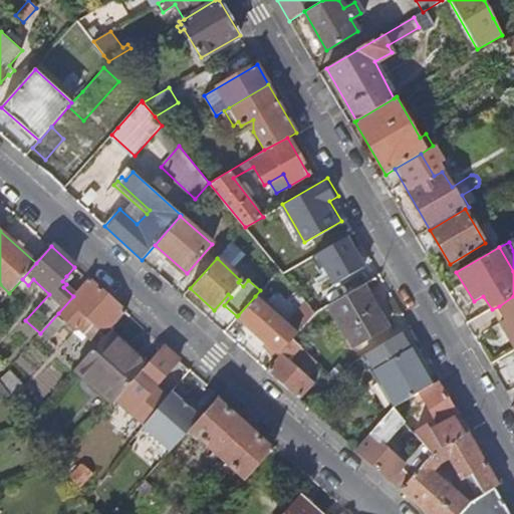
[(362,285),(375,278),(366,262),(338,278),(347,294),(362,285)]
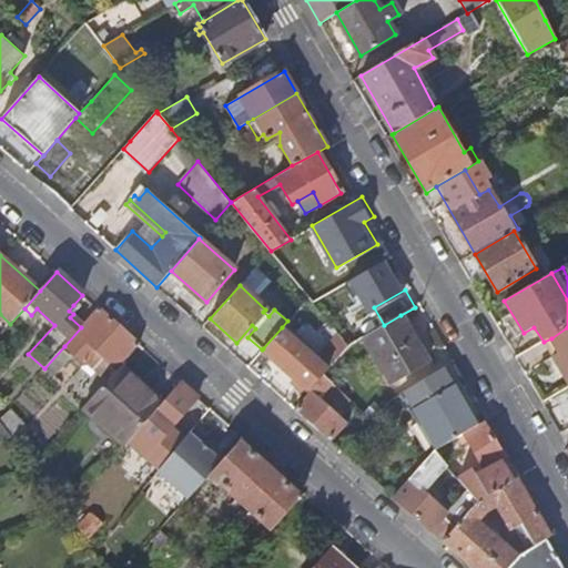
[(362,337),(384,325),(374,307),(363,291),(323,314),(338,333),(348,346),(362,337)]
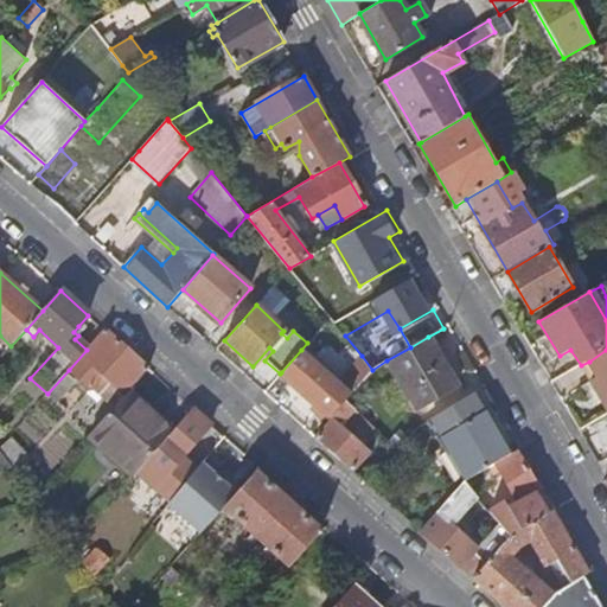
[(93,387),(115,407),(129,391),(148,369),(104,330),(87,350),(69,370),(91,389),(93,387)]
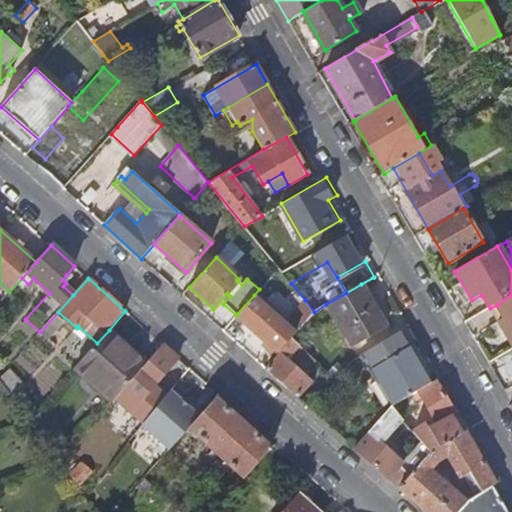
[(385,326),(361,284),(346,293),(326,304),(351,346),(385,326)]
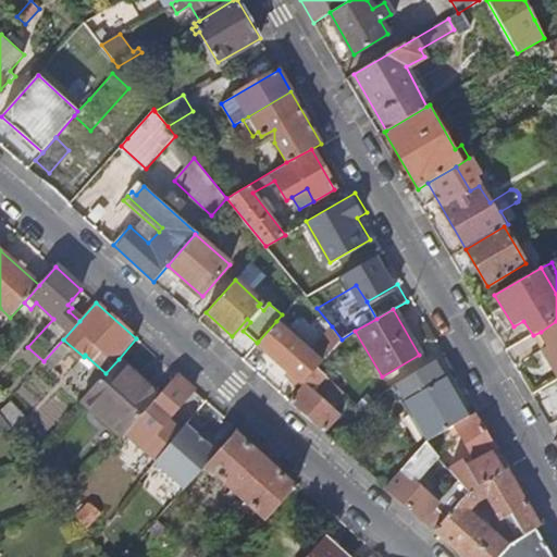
[(276,321),(258,342),(304,383),(317,369),(318,367),(322,362),(342,339),(332,326),(309,351),(276,321)]
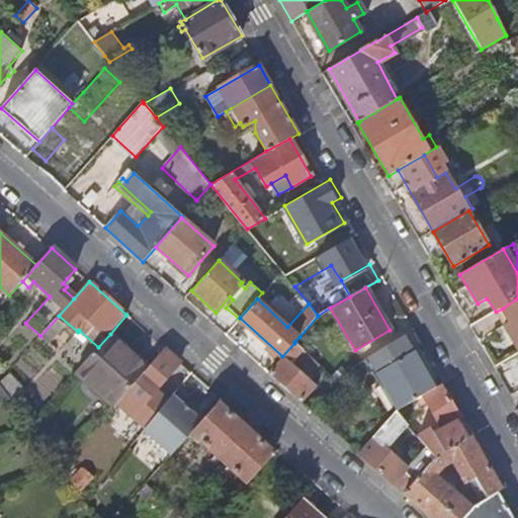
[(517,298),(503,309),(510,321),(505,324),(517,347),(517,298)]
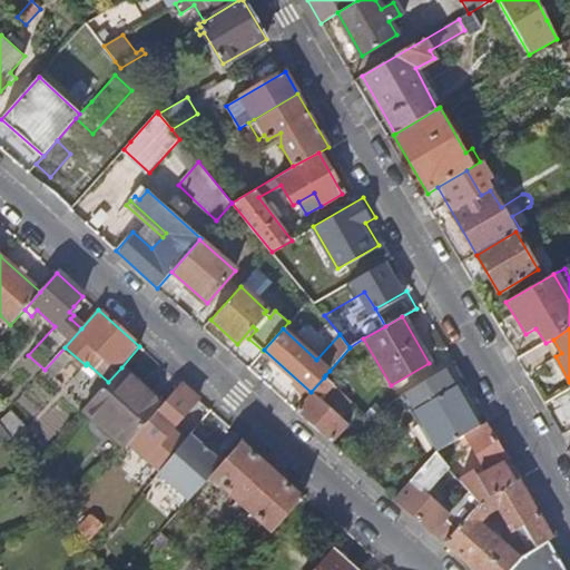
[(136,435),(163,405),(121,367),(108,382),(85,409),(126,446),(128,444),(130,442),(136,435)]
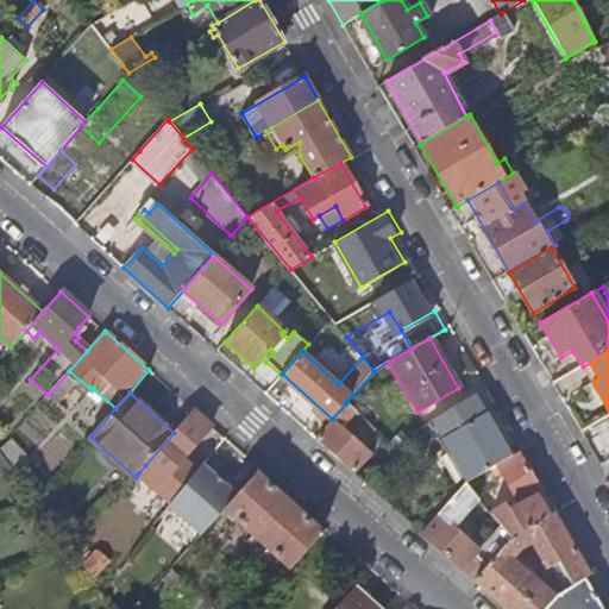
[(513,456),(476,394),(431,421),(468,484),(493,468),(513,456)]
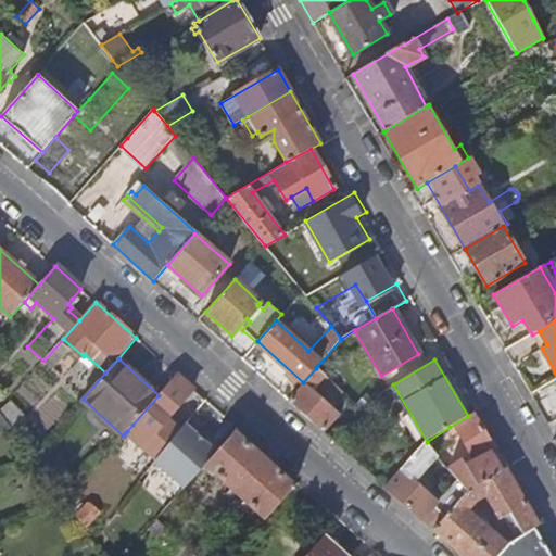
[(288,400),(324,432),(339,416),(328,405),(332,401),(312,381),(320,371),(316,368),(303,382),(288,400)]
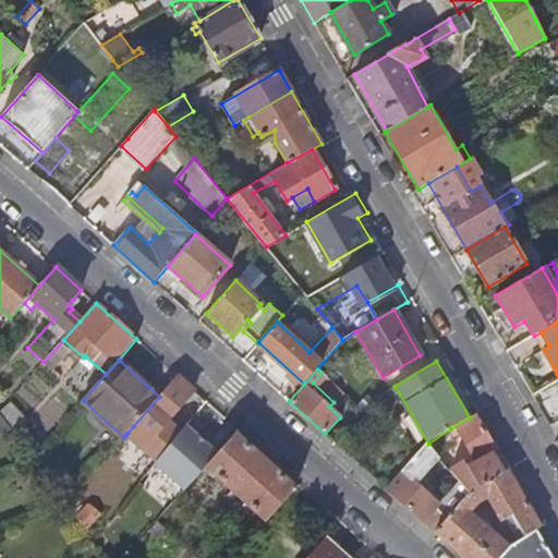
[(194,390),(178,376),(159,397),(133,426),(128,433),(125,435),(156,462),(181,432),(168,421),(194,390)]
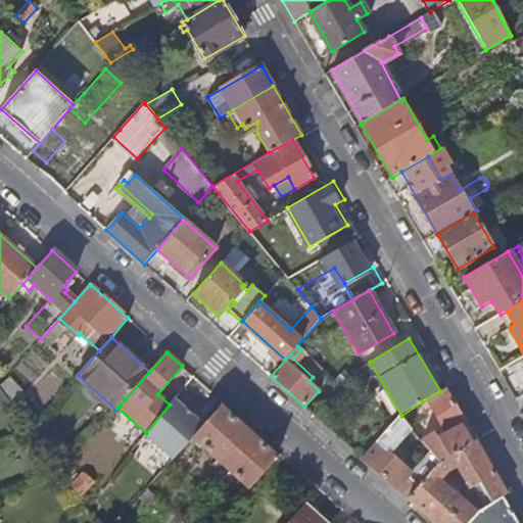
[(440,391),(423,401),(426,409),(431,406),(446,434),(444,443),(441,444),(435,434),(421,441),(430,452),(439,463),(471,444),(461,427),(465,424),(445,388),(440,391)]
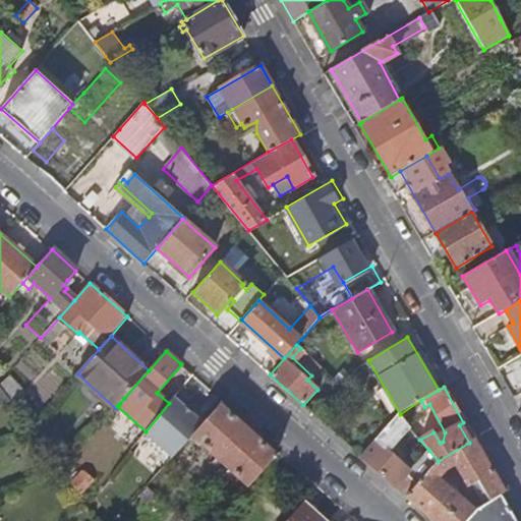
[(146,431),(146,432),(173,458),(192,436),(207,421),(193,409),(190,413),(173,398),(169,403),(146,431)]
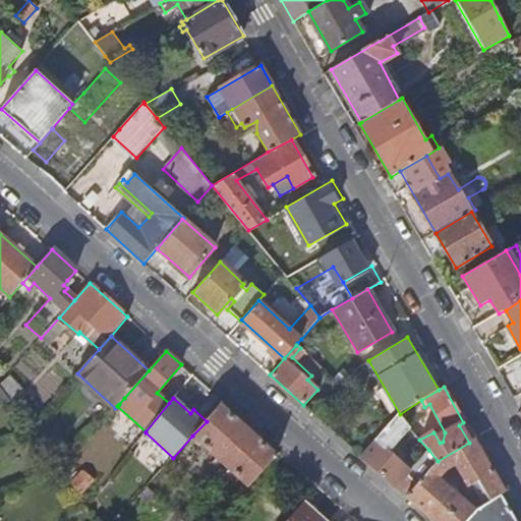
[(277,457),(219,406),(207,421),(192,436),(249,486),(277,457)]
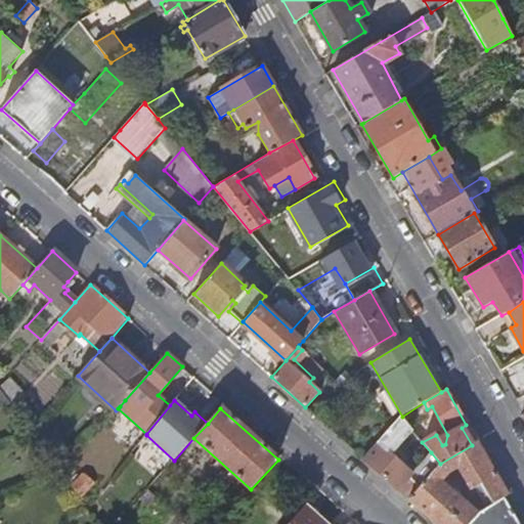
[(409,499),(440,464),(431,452),(418,469),(420,472),(416,476),(393,453),(413,431),(402,417),(363,460),(409,499)]
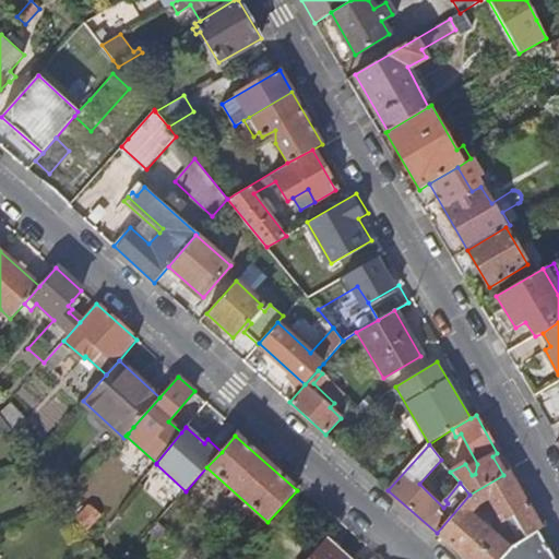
[(465,558),(500,558),(510,548),(487,528),(490,525),(473,509),(480,502),(488,498),(503,522),(511,516),(524,538),(536,532),(547,525),(533,502),(528,506),(508,472),(503,475),(470,495),(437,533),(465,558)]
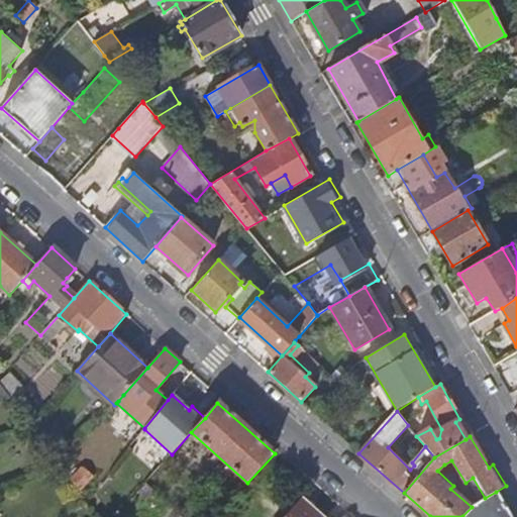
[(462,516),(511,516),(496,492),(485,498),(475,504),(472,507),(462,516)]
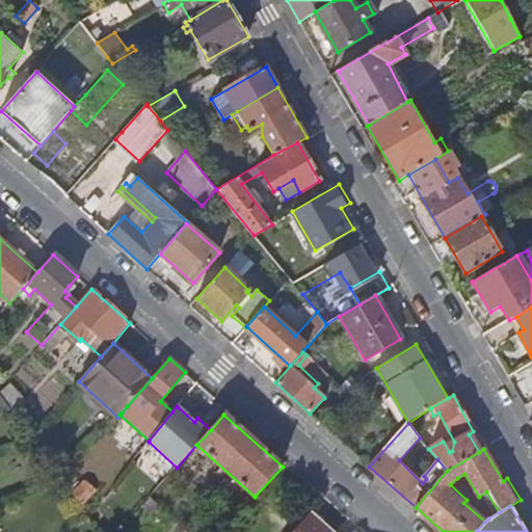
[(331,531),(312,513),(293,531),(331,531)]
